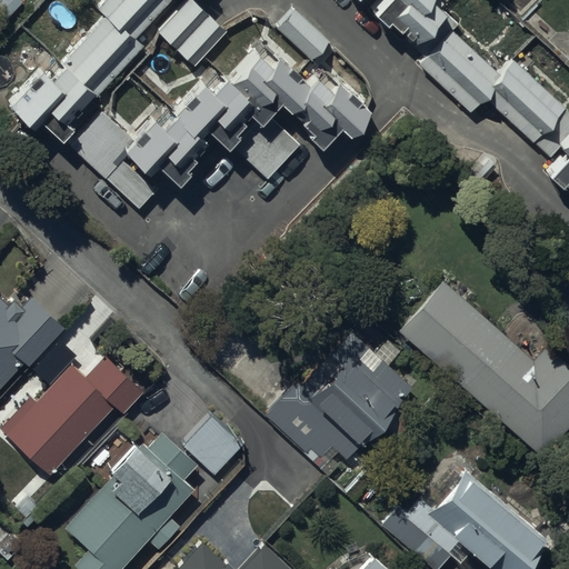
[(102,0),(95,8),(106,18),(62,62),(53,53),(5,105),(35,135),(41,127),(61,146),(73,133),(68,128),(145,49),(135,39),(172,0),(102,0)]
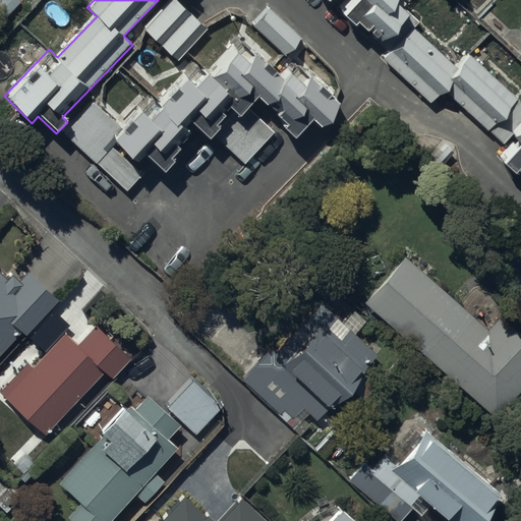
[(208,29),(175,0),(171,0),(145,29),(179,60),(208,29)]
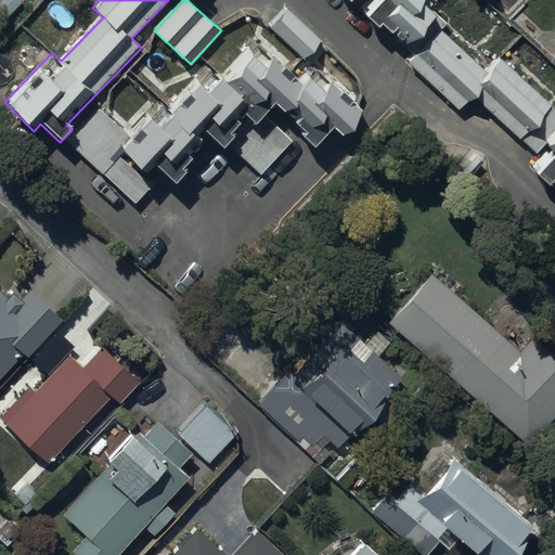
[(554,106),(497,55),(485,68),(442,30),(448,24),(433,10),(439,2),(437,0),(368,0),(359,10),(376,26),(378,23),(389,34),(391,31),(402,41),(402,44),(414,55),(409,61),(460,108),(475,92),(536,150),(544,141),(554,150),(554,160),(543,173),(547,177),(551,172),(554,175),(554,106)]
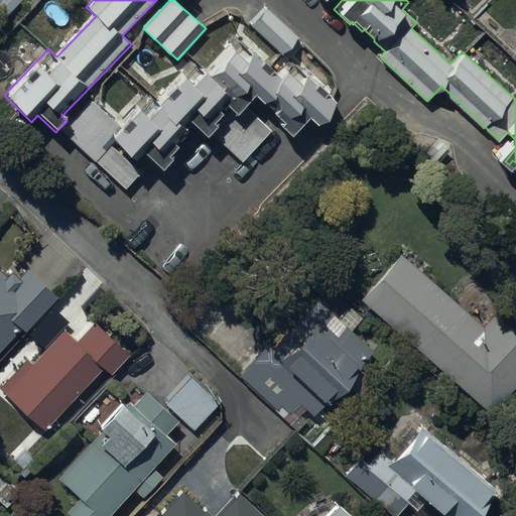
[(298,36),(265,7),(250,24),(282,54),(298,36)]
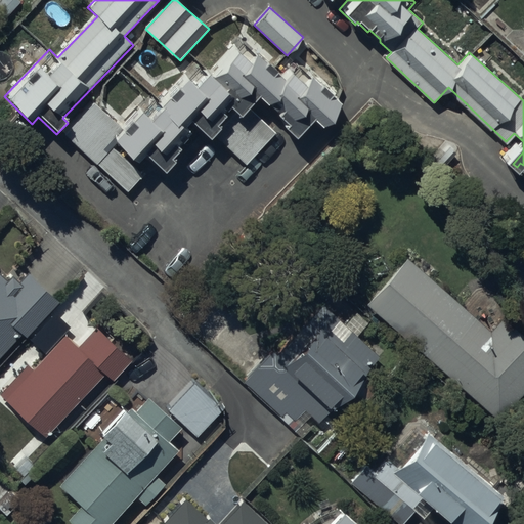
[(318,125),(338,104),(295,64),(281,80),(275,75),(271,79),(260,69),(265,63),(238,39),(208,72),(199,63),(188,74),(185,71),(157,100),(154,97),(142,110),(141,108),(112,140),(136,163),(145,153),(165,171),(173,162),(170,159),(178,150),(176,148),(189,134),(180,126),(189,117),(206,132),(217,120),(212,118),(228,99),(236,108),(255,89),(291,125),(288,128),(295,135),(311,118),(318,125)]
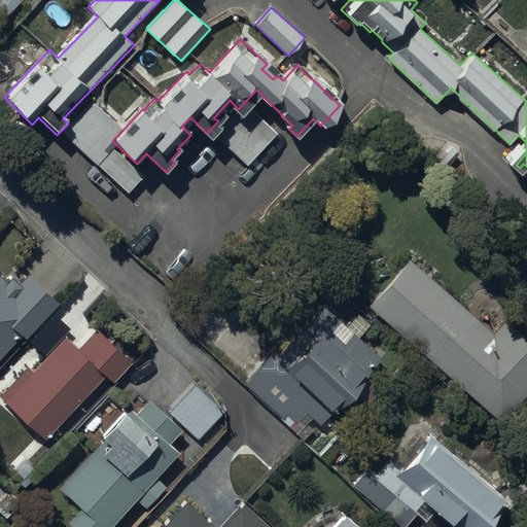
[(245,103),(215,136),(244,163),(275,131),(245,103)]
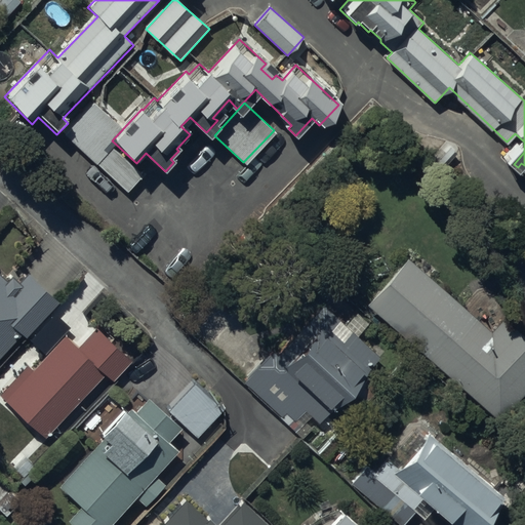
[(407,261),(366,307),(500,426),(524,398),(524,336),(524,338),(503,321),(490,335),(407,261)]
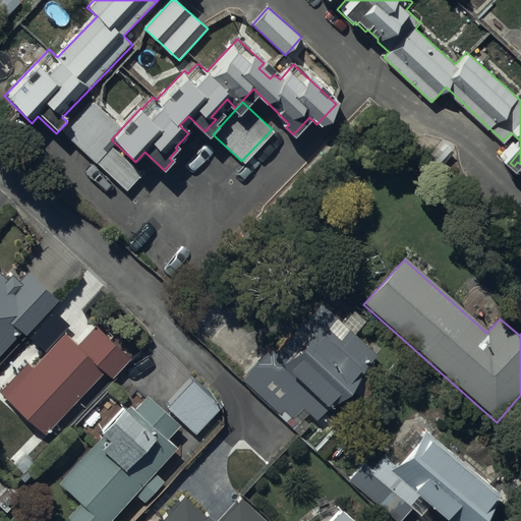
[(0,273),(0,354),(22,332),(26,335),(58,301),(26,272),(18,281),(11,275),(6,280),(0,273)]
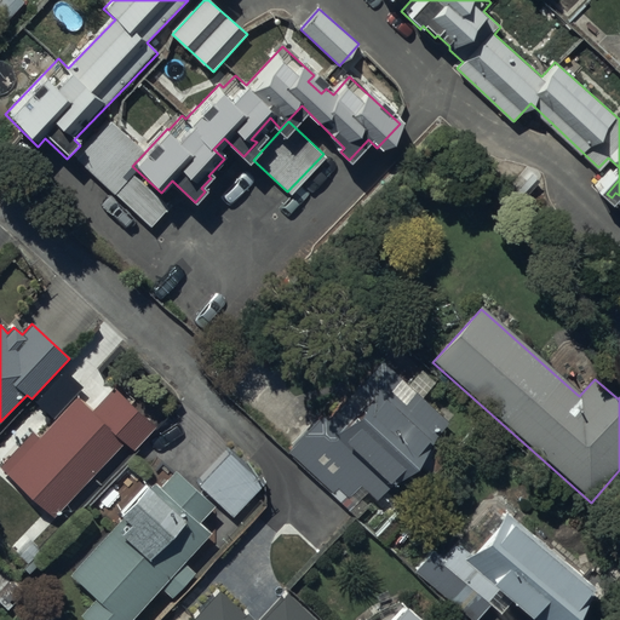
[(448,423),(382,362),(329,419),(322,412),(287,449),(342,500),(361,481),(379,497),(448,423)]
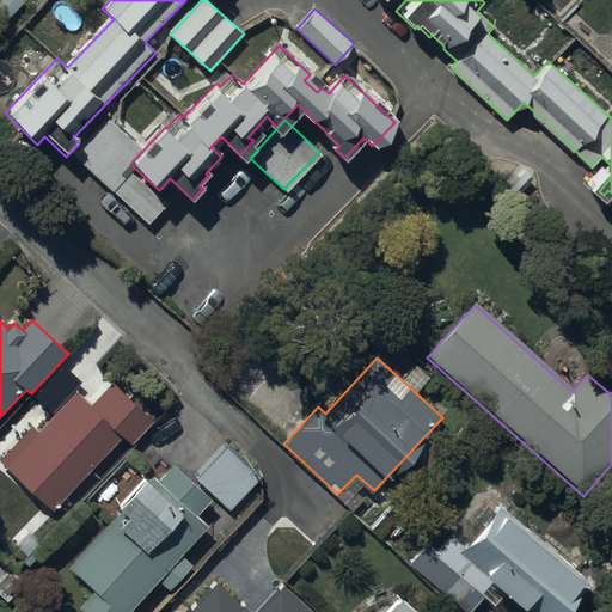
[(81,384),(63,367),(35,398),(53,414),(81,384)]
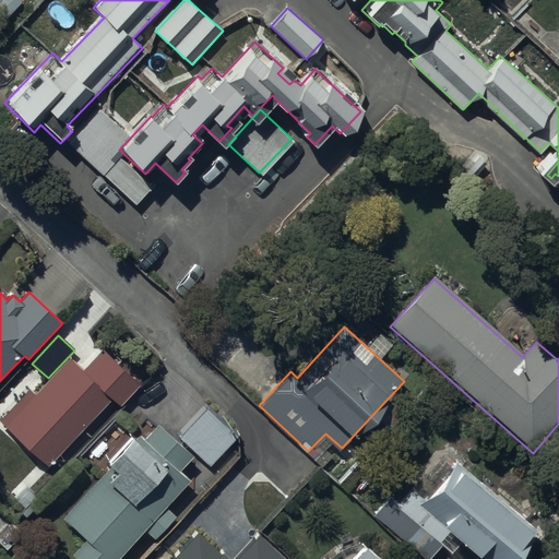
[(142,384),(103,349),(84,370),(70,357),(35,396),(27,390),(0,420),(0,421),(50,467),(111,400),(121,407),(142,384)]
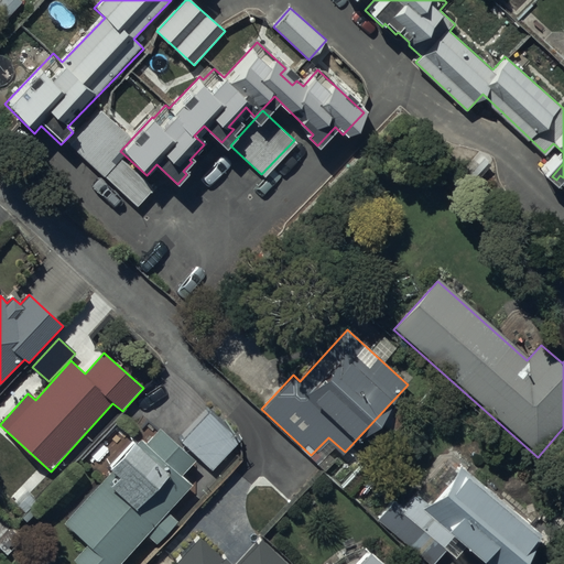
[(240,440),(209,410),(181,441),(212,470),(240,440)]
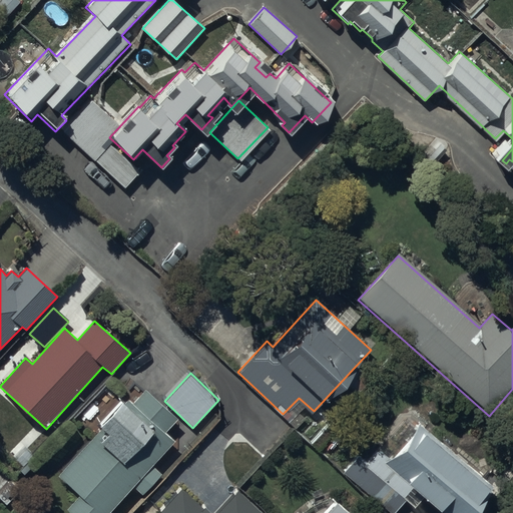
[(175,420),(143,390),(131,403),(126,399),(122,404),(118,400),(95,426),(100,430),(57,476),(81,498),(69,511),(71,512),(106,512),(133,484),(143,494),(160,475),(151,466),(174,442),(164,433),(175,420)]
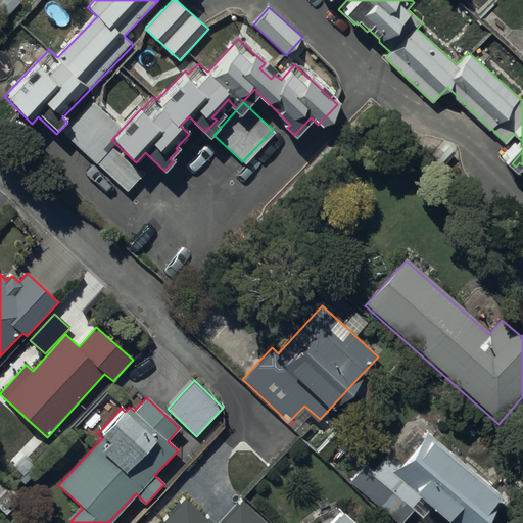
[(481,522),(503,498),(426,434),(398,466),(387,457),(375,471),(364,463),(348,480),(398,522),(400,522),(414,508),(423,516),(430,507),(448,522),(481,522)]
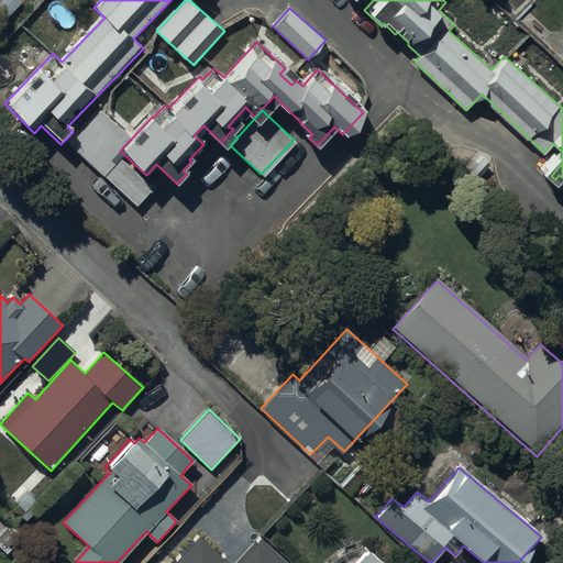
[(284,562),(261,541),(240,562),(230,562),(224,558),(223,561),(201,538),(174,562),(284,562)]
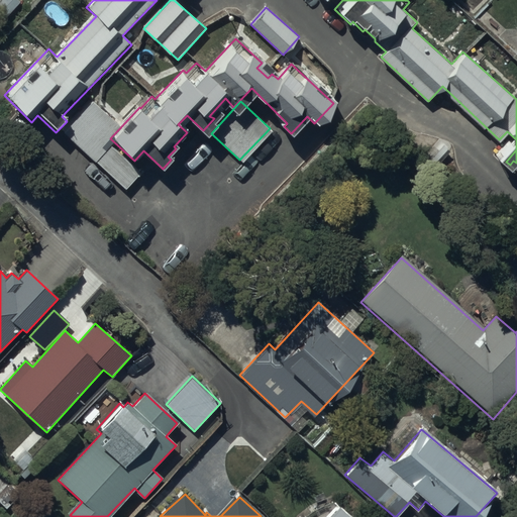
[(352,516),(333,500),(317,516),(352,516)]
